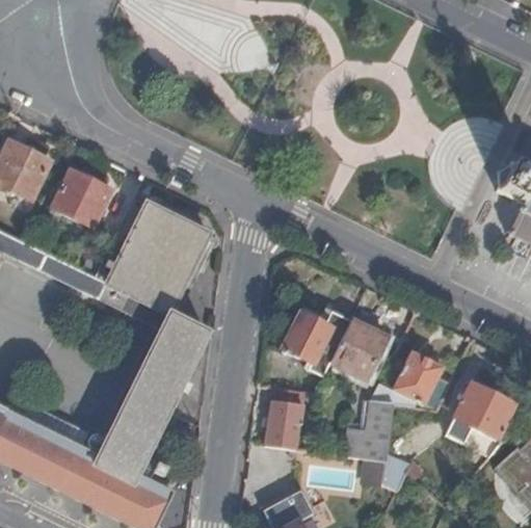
[(8,138),(0,155),(0,183),(30,199),(50,159),(8,138)]
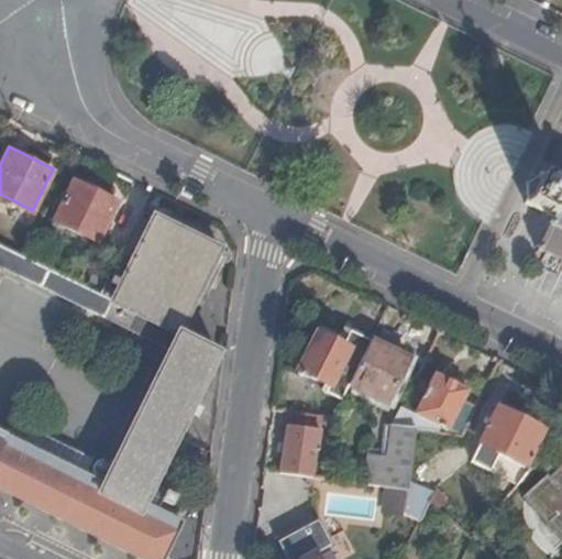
[(525,201),(552,215),(539,243),(536,250),(539,251),(540,248),(560,258),(559,260),(561,262),(561,260),(561,183),(539,172),(525,201)]
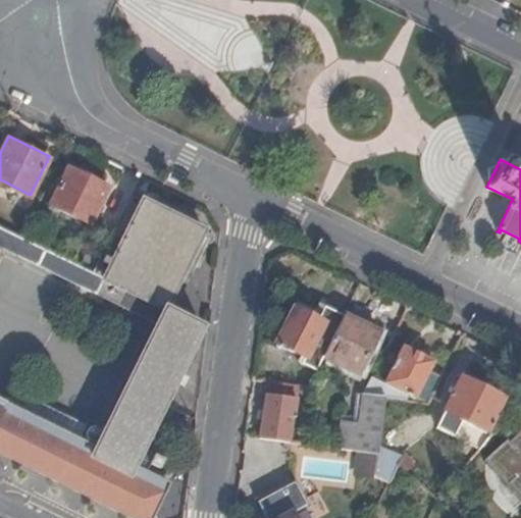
[(109,186),(67,165),(50,202),(91,222),(109,186)]
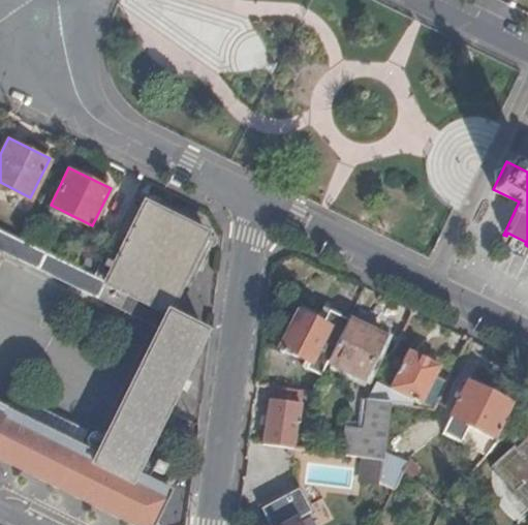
[(0,457),(84,498),(138,524),(152,524),(171,488),(135,471),(205,330),(167,311),(207,233),(144,201),(103,282),(165,313),(158,327),(96,452),(2,405),(0,409),(0,457)]
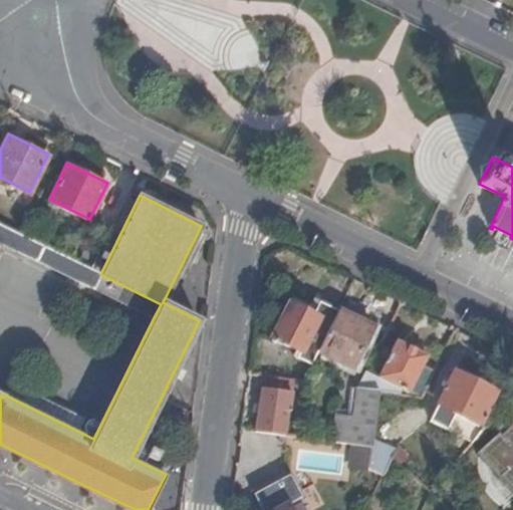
[(161,304),(100,274),(93,288),(154,317),(161,304)]
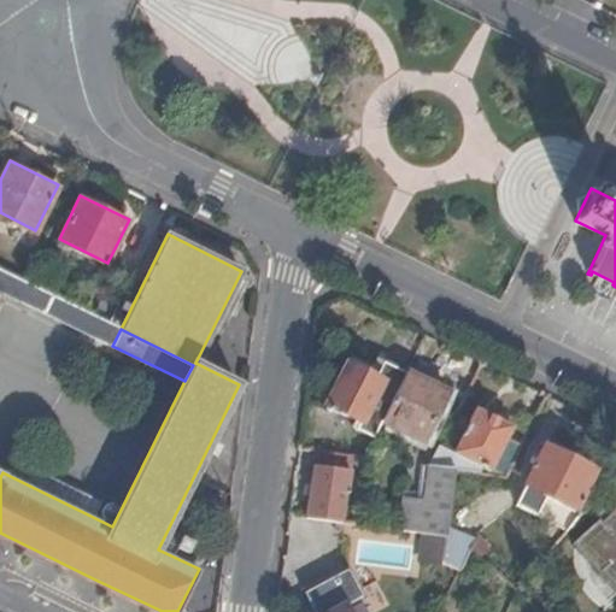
[(375,375),(379,368),(350,353),(346,360),(375,375)]
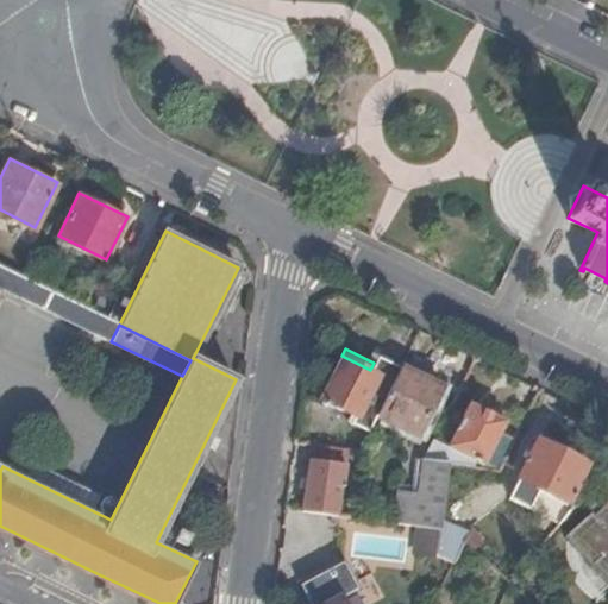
[(352,422),(369,431),(371,425),(376,415),(400,366),(378,356),(374,363),(370,370),(342,356),(320,396),(357,415),(352,422)]
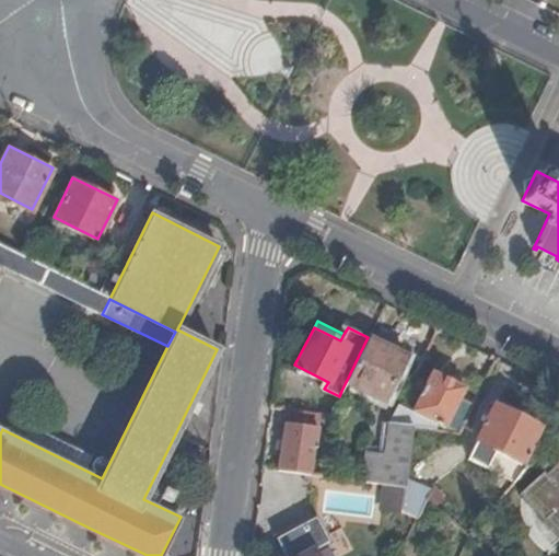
[(406,355),(368,336),(368,337),(346,382),(367,392),(384,400),(406,355)]
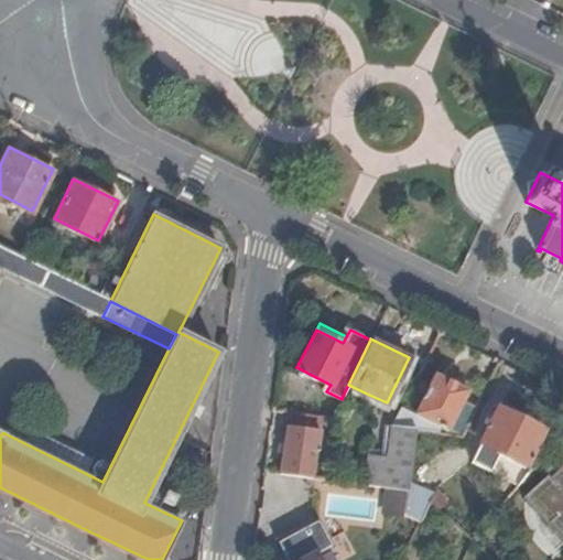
[(433,372),(414,411),(413,412),(421,416),(461,433),(476,405),(463,398),(467,388),(433,372)]
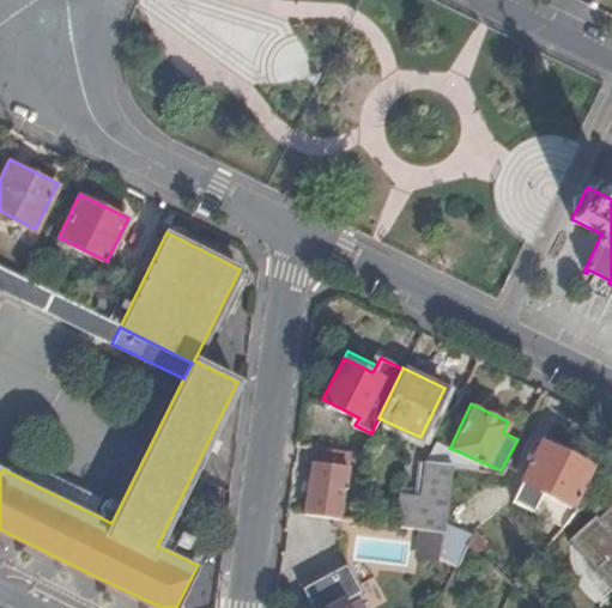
[(397,439),(401,429),(379,418),(374,427),(397,439)]
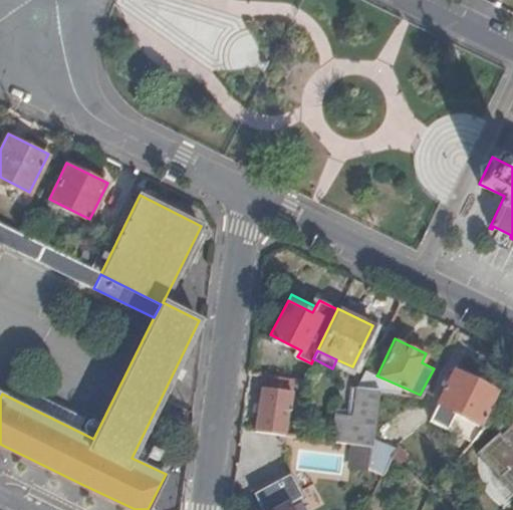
[(484,425),(511,391),(456,363),(430,418),(447,427),(454,411),(463,416),(464,415),(484,425)]
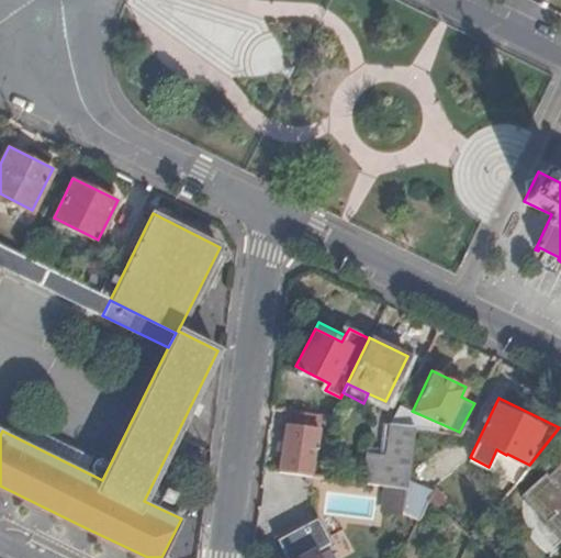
[(413,410),(400,403),(390,423),(412,425),(414,426),(419,414),(412,411),(413,410)]
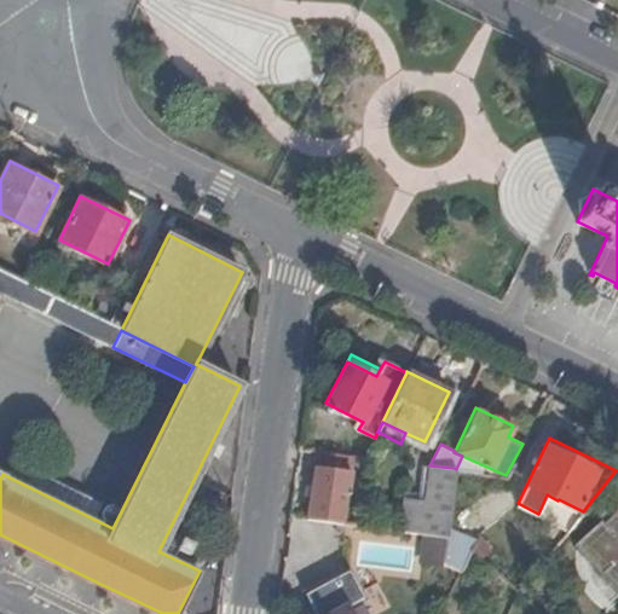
[(313,464),(306,515),(342,521),(350,469),(364,470),(367,456),(318,450),(316,464),(313,464)]
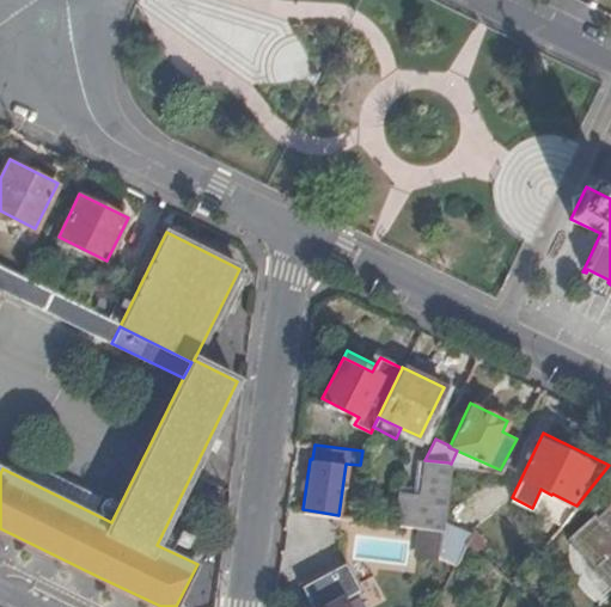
[(448,463),(425,460),(423,461),(420,495),(398,492),(393,522),(420,526),(441,529),(441,520),(448,463)]
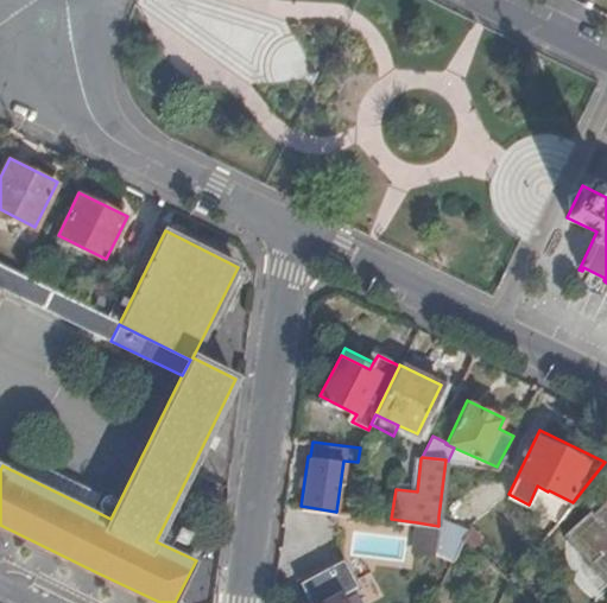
[(558,519),(573,502),(549,490),(548,492),(537,486),(529,505),(558,519)]
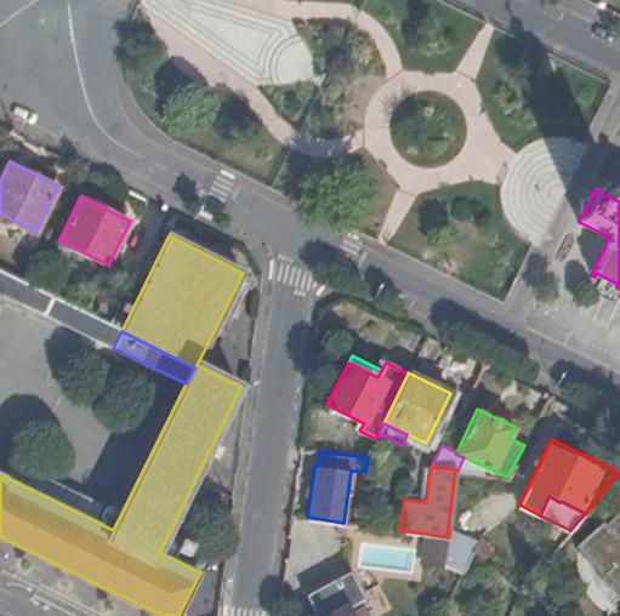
[(619,506),(578,547),(619,589),(619,506)]
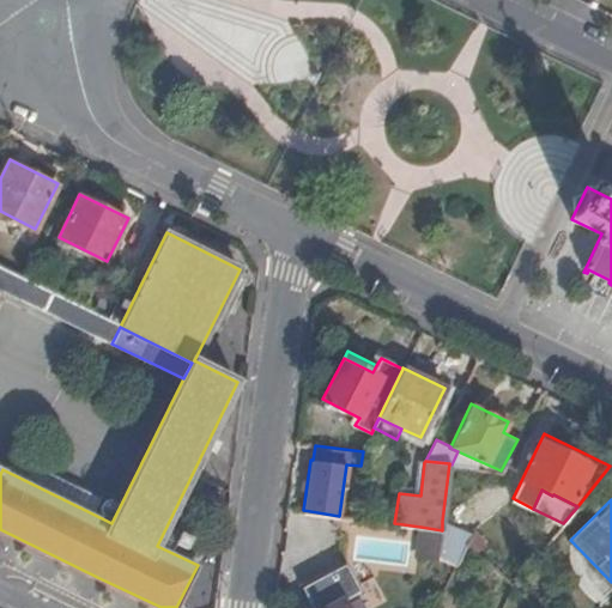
[(438,555),(456,564),(467,543),(476,551),(485,539),(473,528),(471,533),(442,521),(442,530),(438,555)]
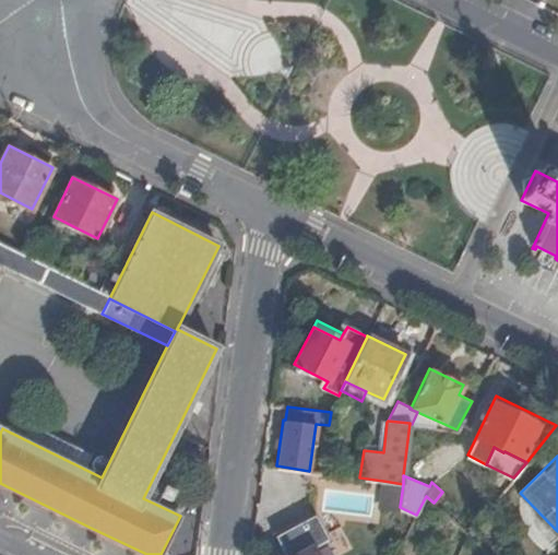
[(381,505),(400,507),(403,484),(383,481),(381,505)]
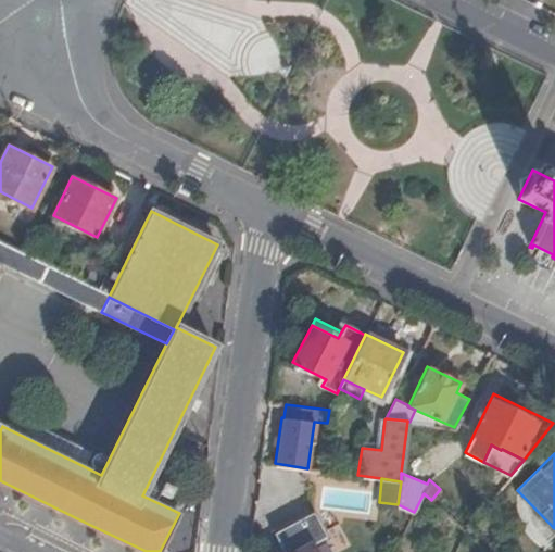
[(268,531),(279,551),(292,551),(308,543),(322,536),(307,510),(268,531)]
